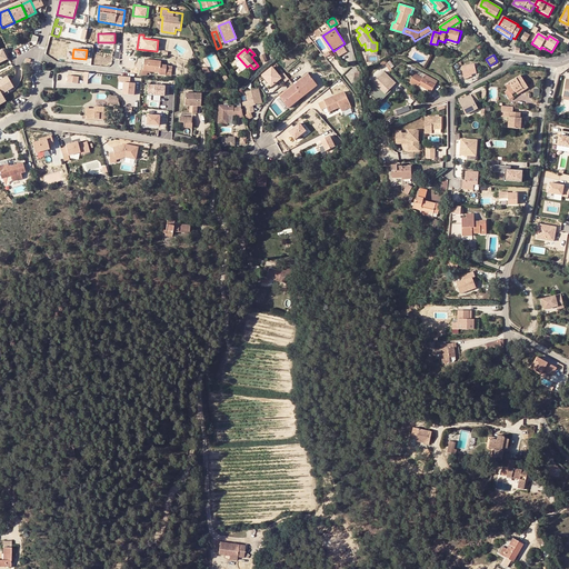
[(161,61),(145,60),(143,71),(141,71),(141,76),(147,76),(148,72),(159,73),(159,76),(166,77),(167,66),(161,65),(161,61)]
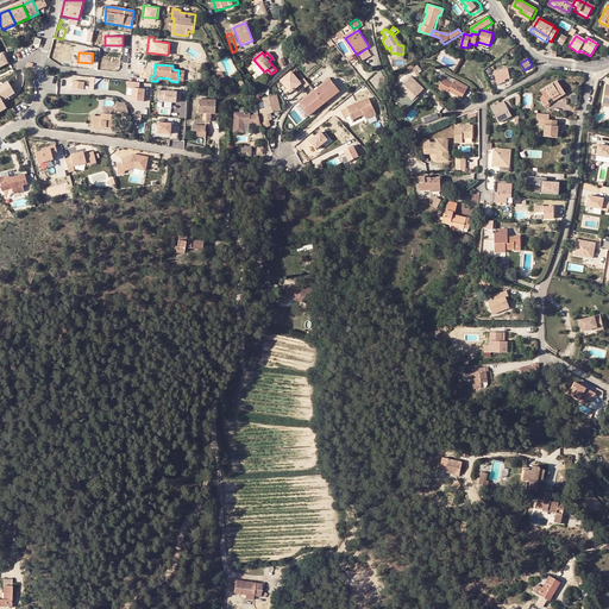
[(508,68),(495,71),(497,82),(506,81),(510,79),(508,68)]
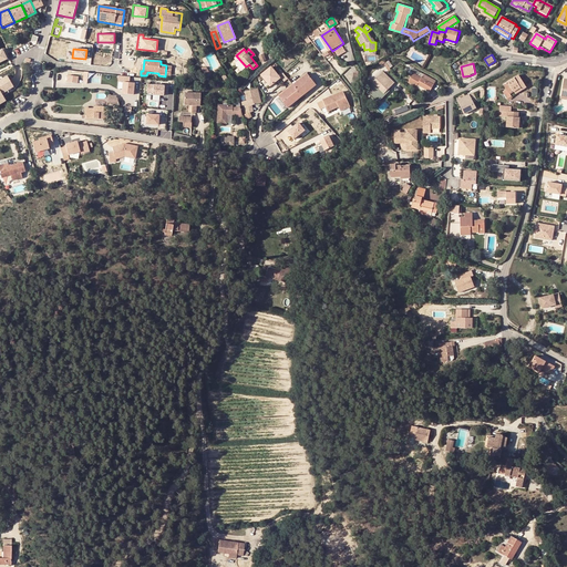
[(280,79),(271,68),(261,75),(270,86),(280,79)]
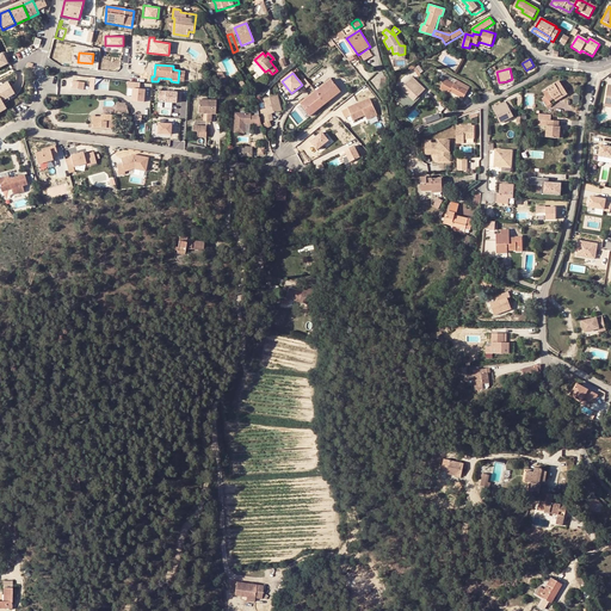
[(451,92),(464,100),(469,93),(462,90),(464,85),(458,81),(456,85),(452,84),(455,79),(446,74),(443,79),(446,81),(440,90),(450,96),(451,92)]
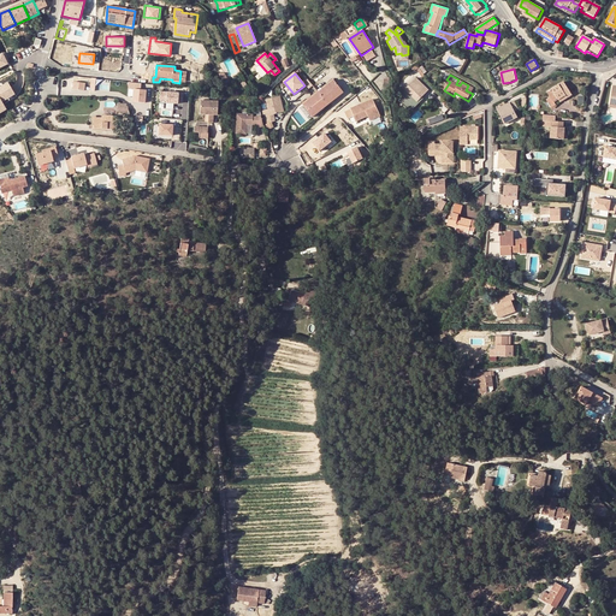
[(306,76),(302,80),(309,88),(313,86),(306,76)]
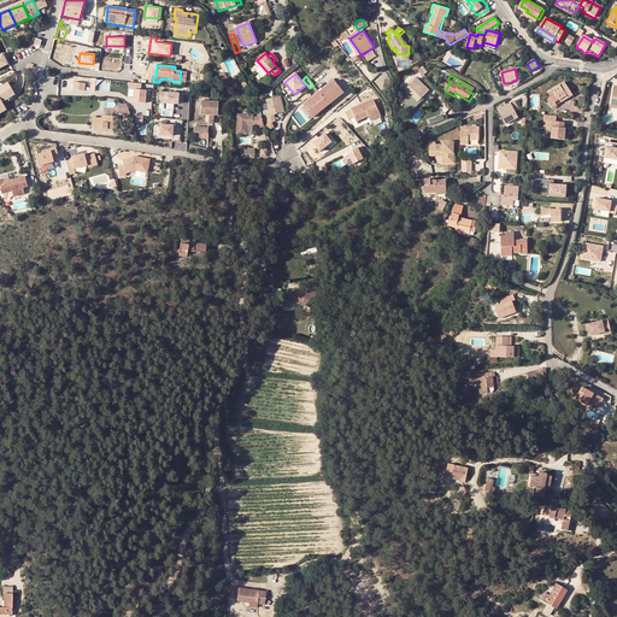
[(90,78),(90,89),(111,90),(111,78),(90,78)]
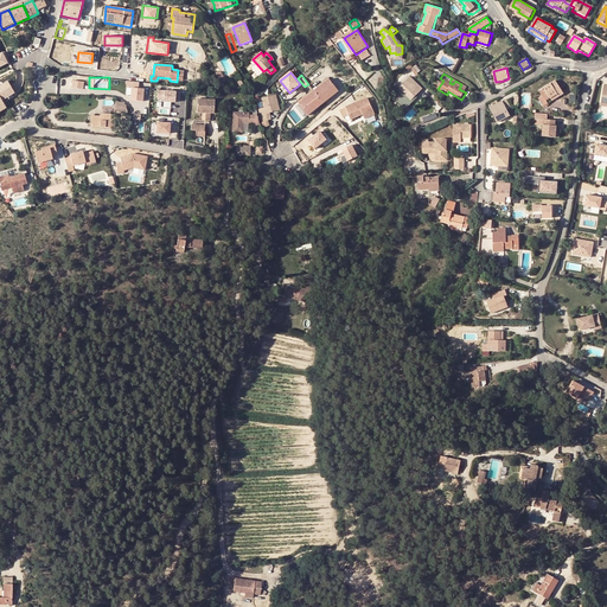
[(415,95),(416,96),(420,93),(415,89),(419,84),(411,77),(400,89),(404,94),(410,100),(415,95)]
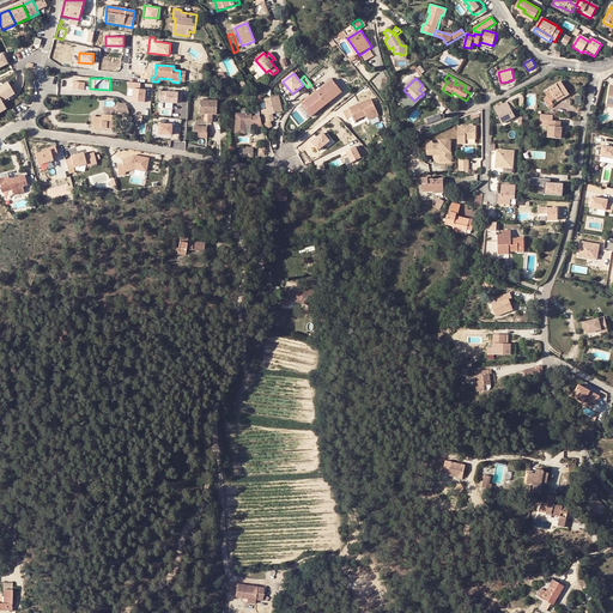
[(332,80),(315,95),(325,107),(341,92),(332,80)]
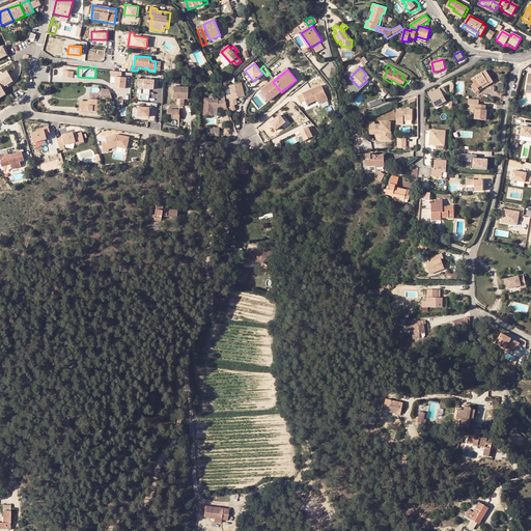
[(8,71),(0,75),(0,98),(6,94),(3,89),(1,87),(6,84),(14,80),(14,78),(8,71)]
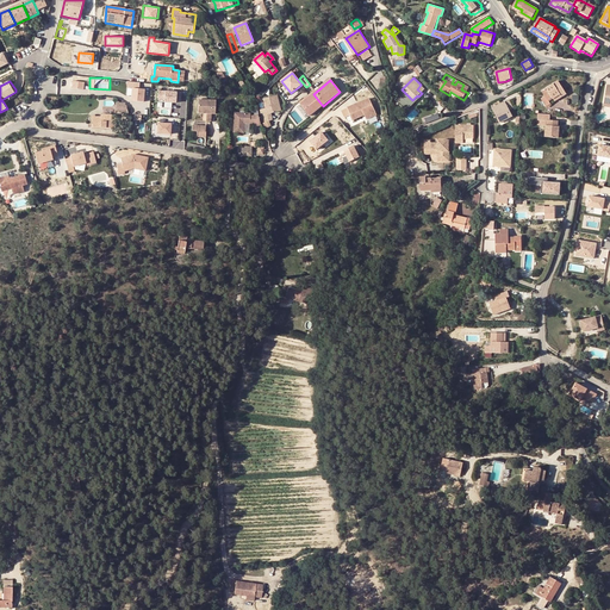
[(554,99),(560,95),(562,98),(567,94),(558,81),(542,91),(546,97),(541,99),(547,107),(552,105),(549,101),(554,99)]
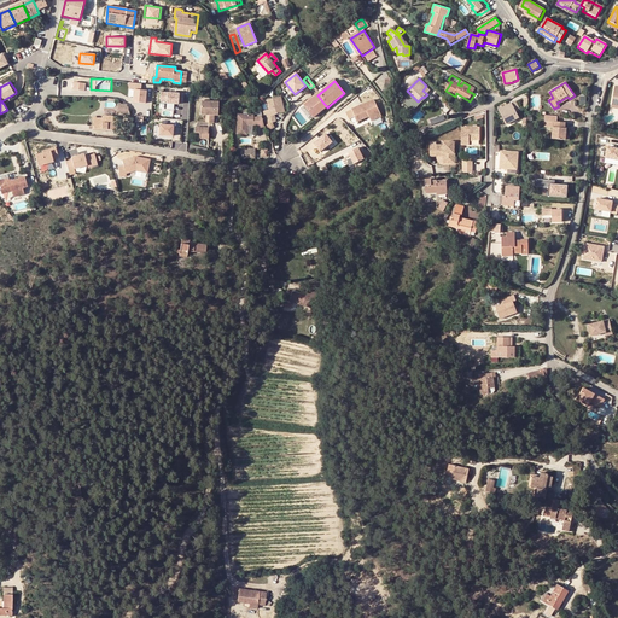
[(146,91),(134,89),(133,103),(145,104),(146,91)]
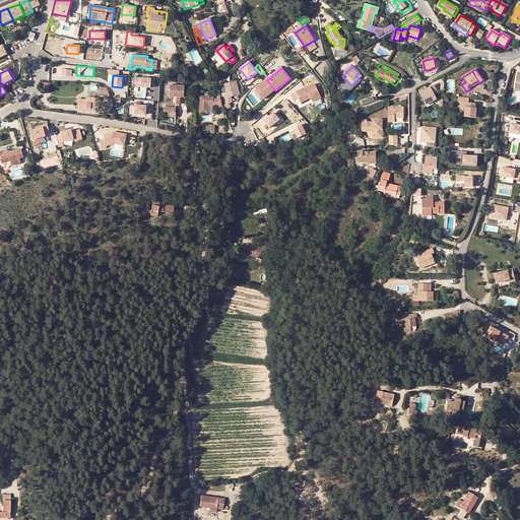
[(154,79),(135,78),(135,85),(140,85),(140,87),(150,88),(150,86),(154,87),(154,79)]
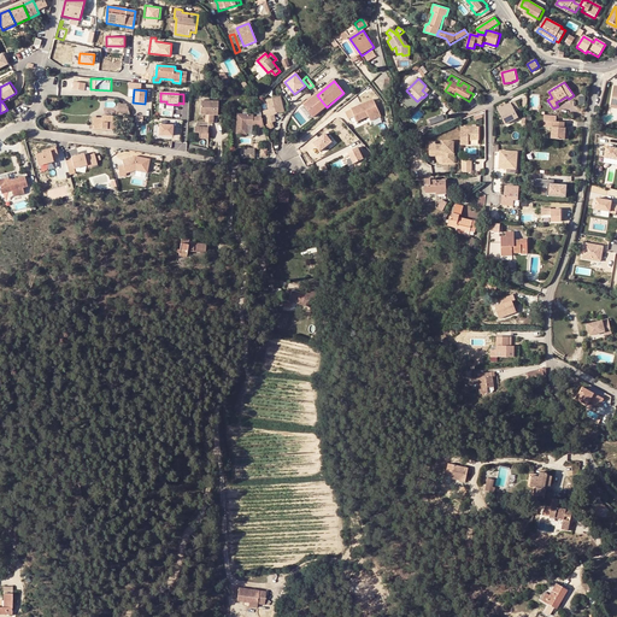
[(454,97),(466,105),(469,101),(456,93),(454,97)]
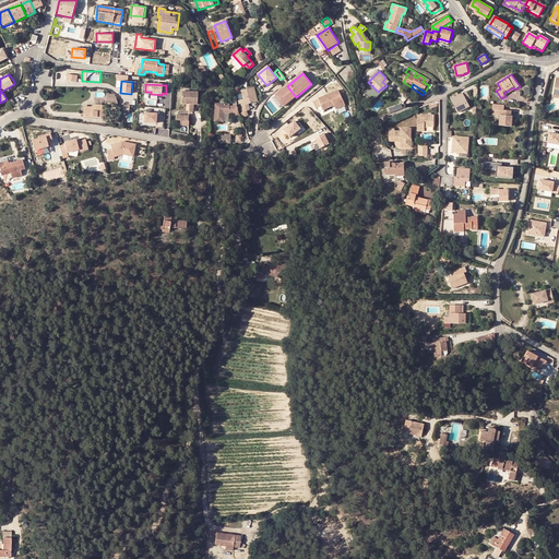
[(296,97),(287,86),(275,95),(284,107),(296,97)]
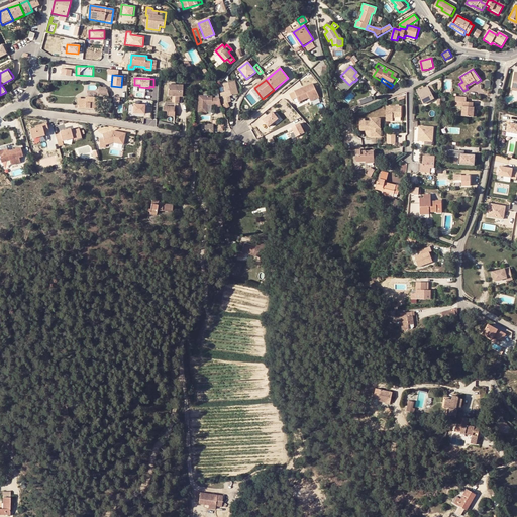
[(349,85),(344,80),(341,84),(347,90),(350,86),(349,85)]
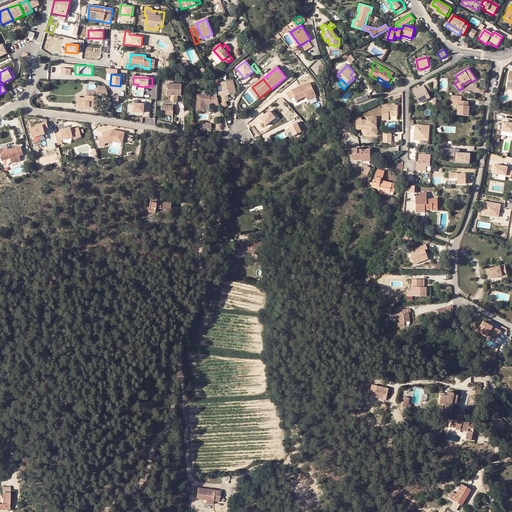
[(229,95),(234,93),(231,80),(222,82),(224,90),(225,96),(229,95)]
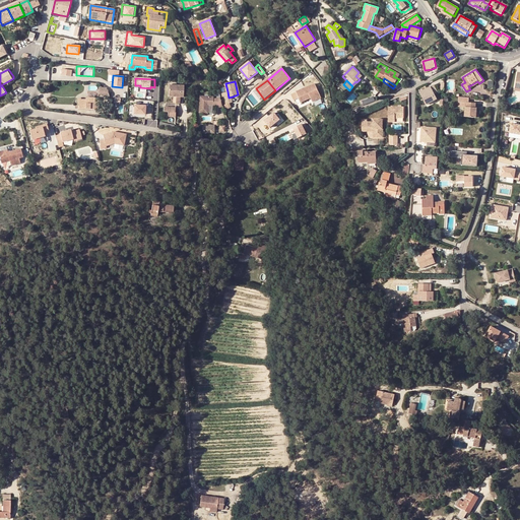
[(311,99),(312,101),(321,96),(315,83),(291,94),(295,102),(300,100),(301,104),(311,99)]
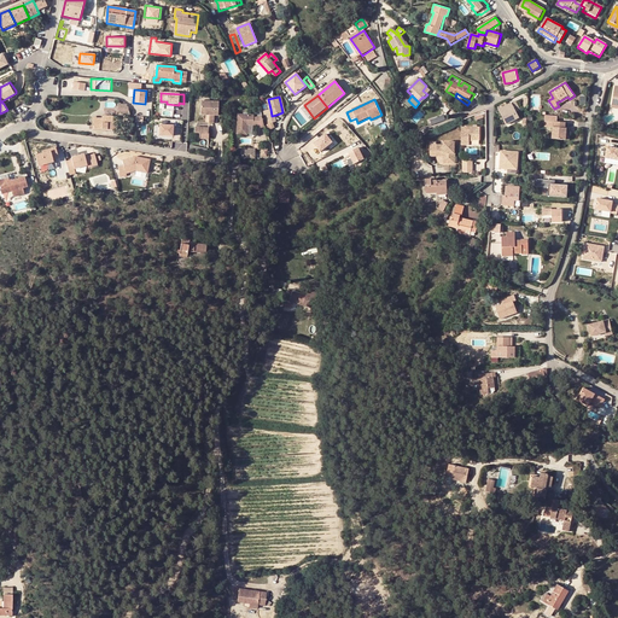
[(202,115),(209,116),(215,116),(217,116),(219,103),(202,101),(202,115)]
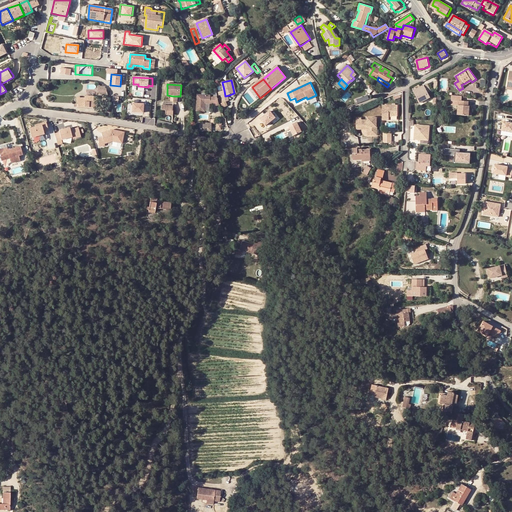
[(424,86),(413,92),(419,104),(430,98),(428,94),(431,92),(428,85),(424,86)]
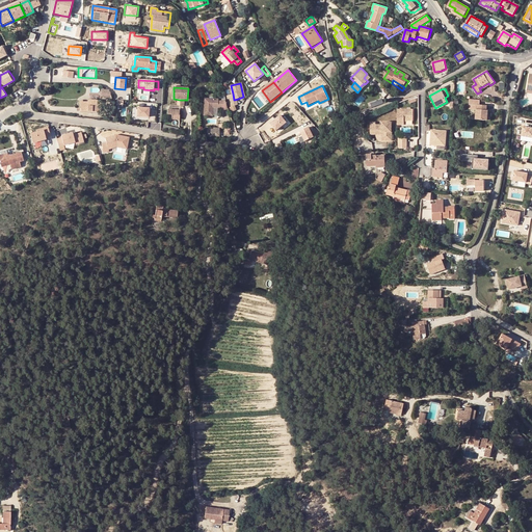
[(234,100),(233,94),(228,95),(231,106),(236,105),(239,104),(238,99),(234,100)]
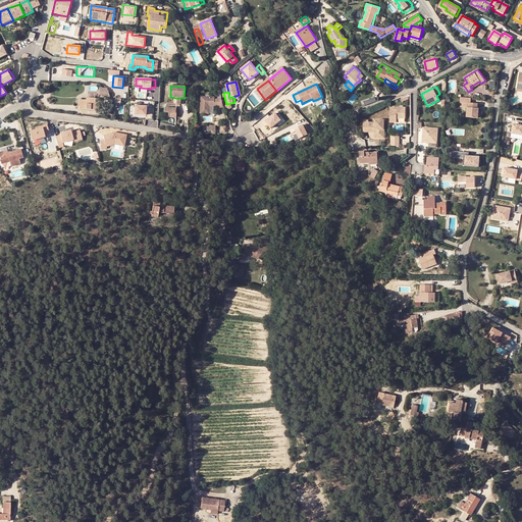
[(214,100),(214,98),(201,98),(200,114),(208,114),(209,106),(209,105),(214,105),(214,100)]
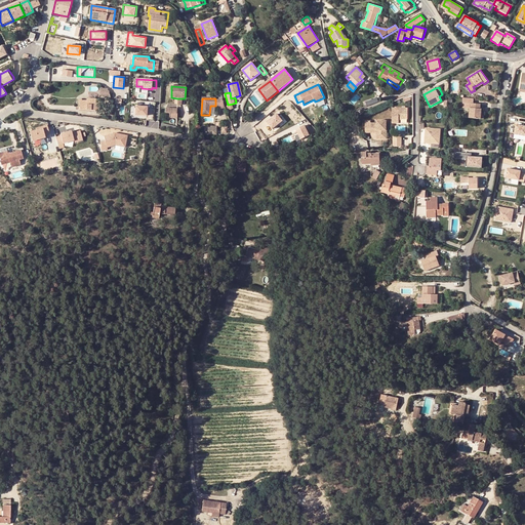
[(81,101),(76,101),(76,108),(79,108),(79,111),(97,111),(97,105),(96,99),(89,99),(89,102),(81,102),(81,101)]
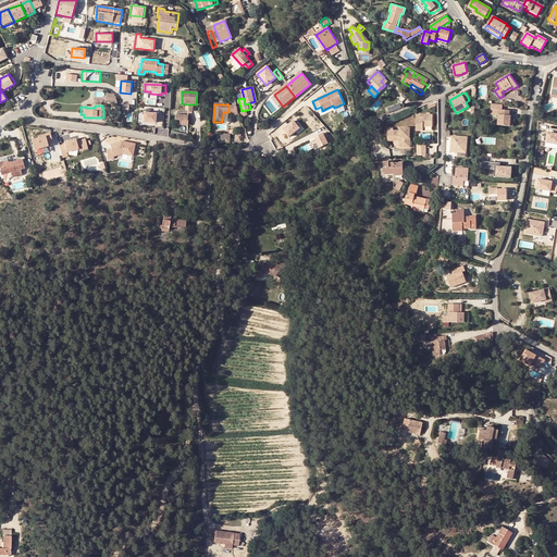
[(236,106),(229,107),(229,112),(227,114),(232,113),(233,116),(238,115),(236,106)]
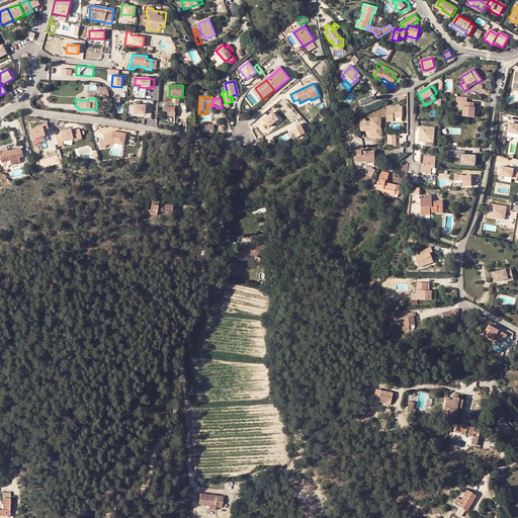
[(473,103),(465,103),(464,107),(463,107),(463,117),(475,118),(475,112),(475,108),(473,108),(473,103)]
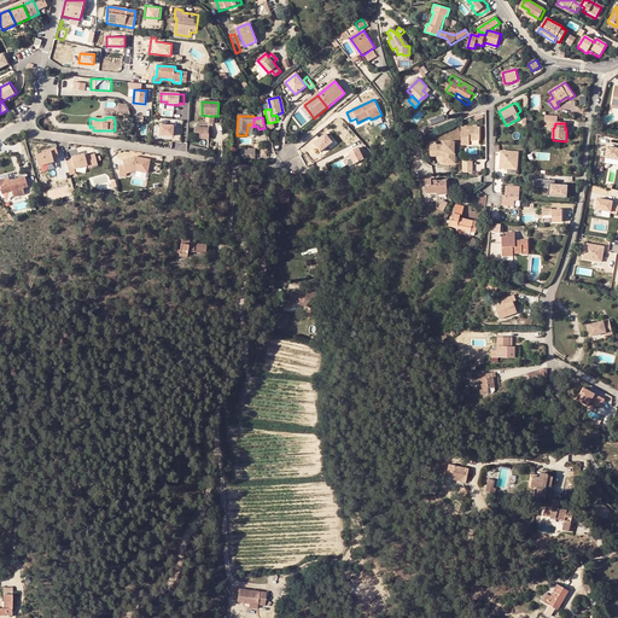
[(174,126),(159,124),(159,135),(173,136),(174,126)]
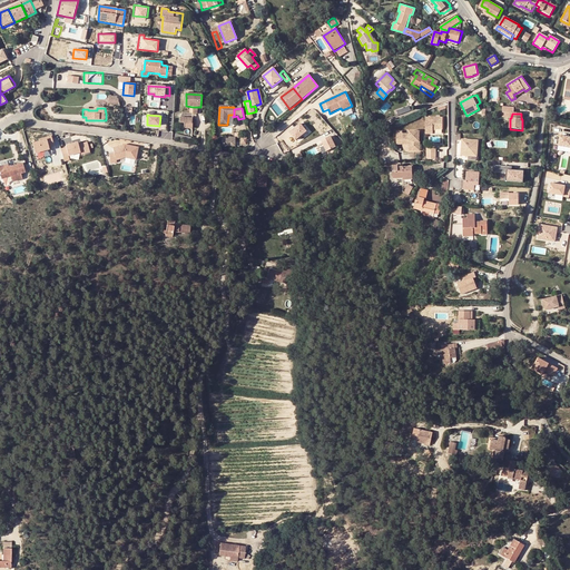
[(436,118),(425,118),(425,135),(432,135),(432,130),(442,130),(442,118),(440,118),(436,118)]
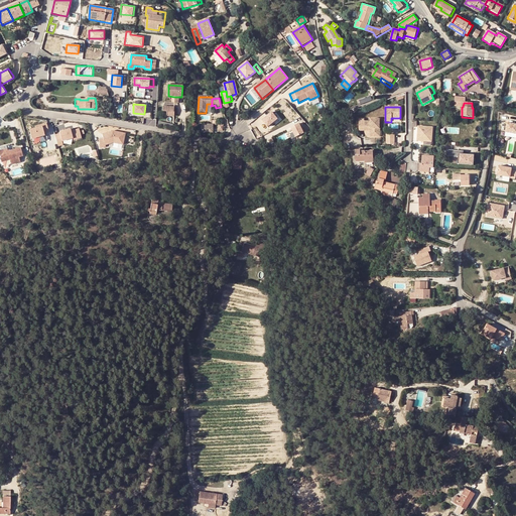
[(277,119),(272,112),(262,120),(268,127),(277,119)]
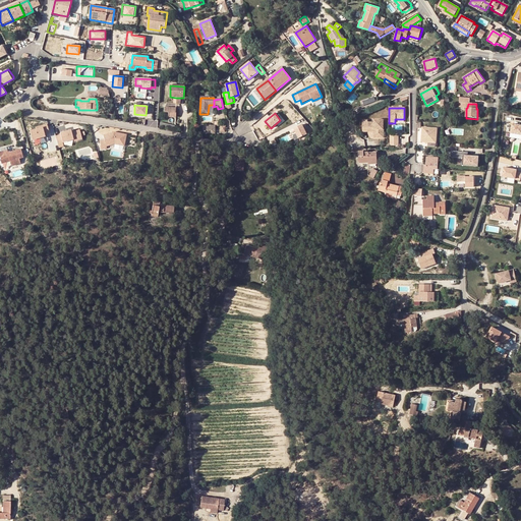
[(367,121),(362,120),(362,130),(377,130),(377,138),(384,138),(384,120),(374,120),(374,123),(367,123),(367,121)]
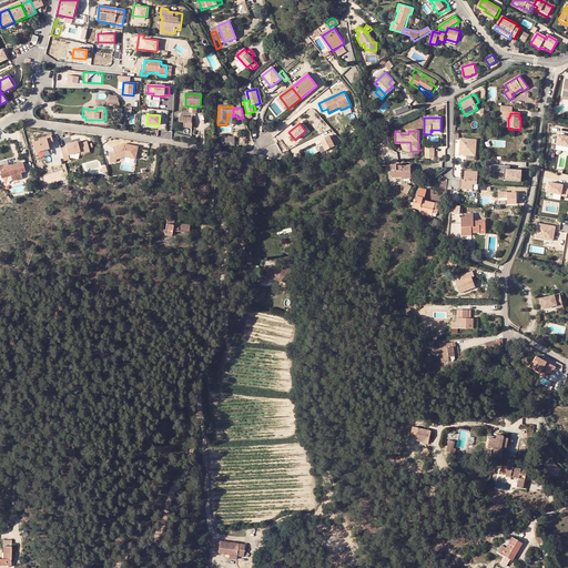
[(53,145),(50,135),(46,138),(46,139),(38,141),(31,143),(34,153),(49,149),(48,146),(53,145)]
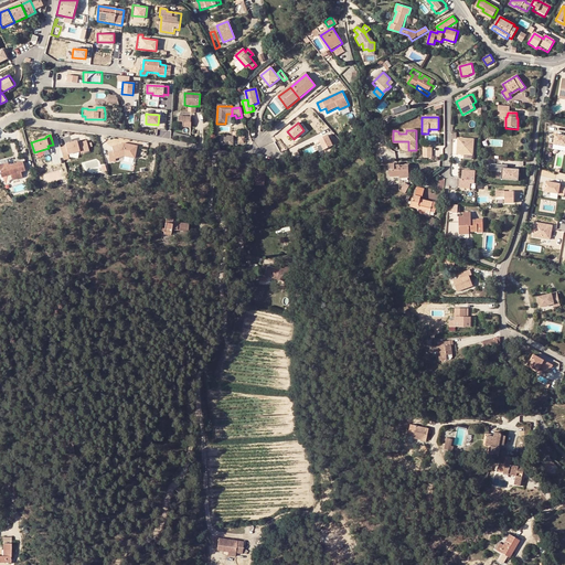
[(328,135),(319,139),(324,150),(333,146),(328,135)]
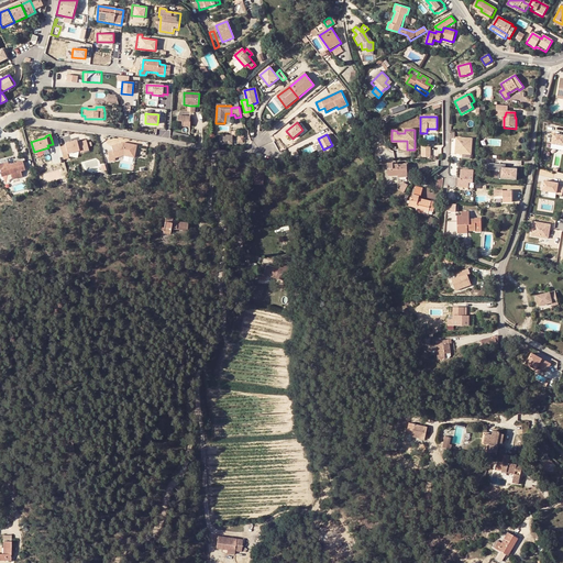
[(562,135),(553,134),(551,144),(562,146),(562,135)]
